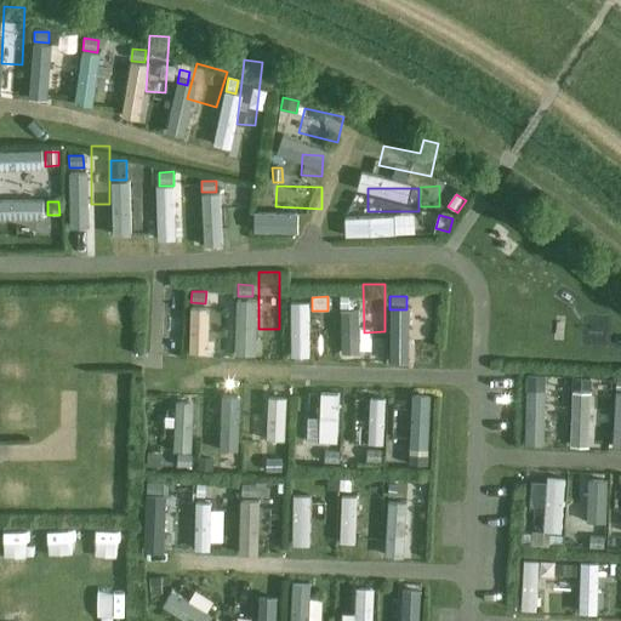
[(265,370),(243,368),(239,417),(261,419),(265,370)]
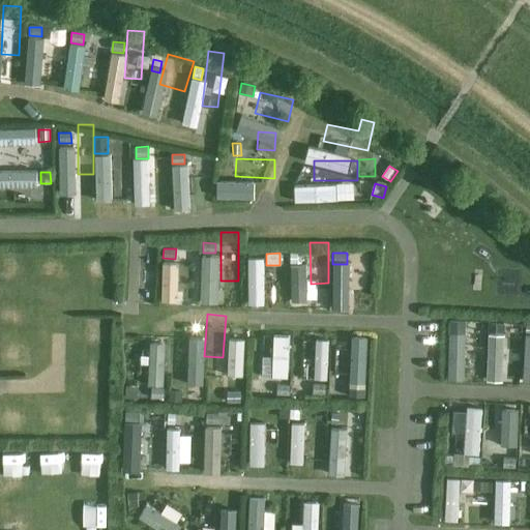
[(487,318),(473,318),(471,358),(484,358),(487,318)]
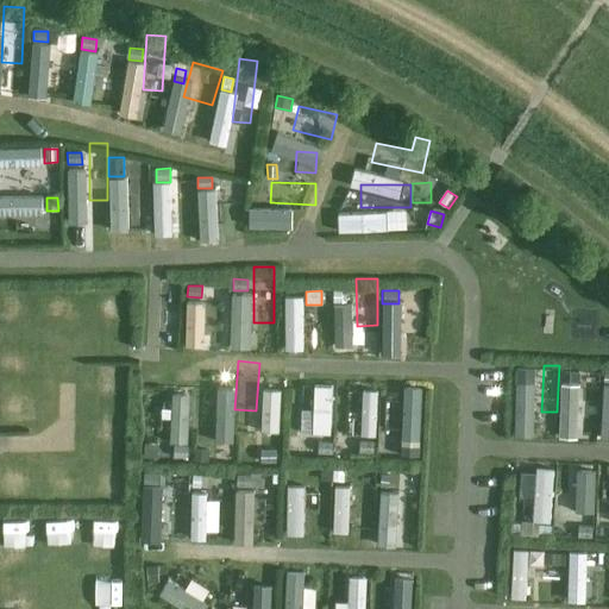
[(194,368),(190,418),(208,419),(212,368),(194,368)]
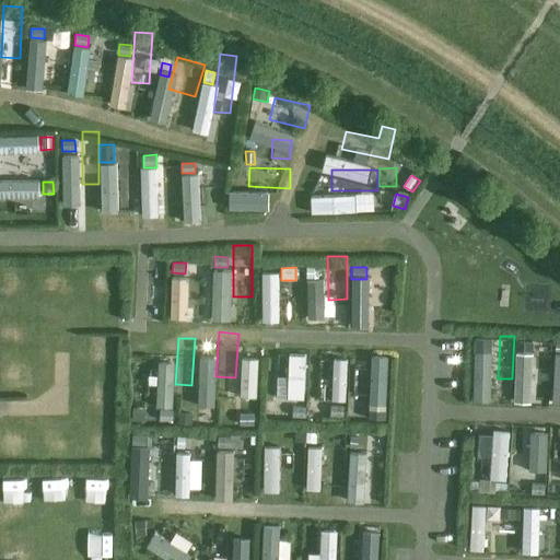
[(474,338),(474,353),(491,353),(492,338),(474,338)]
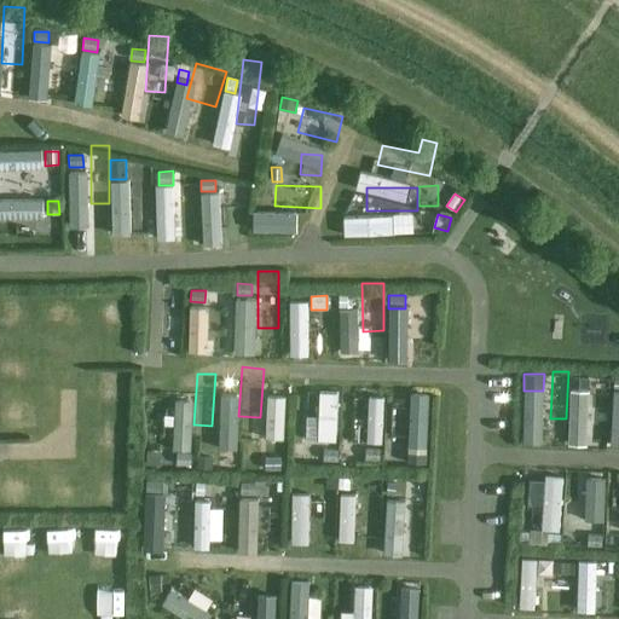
[(288,426),(307,427),(311,377),(290,376),(288,426)]
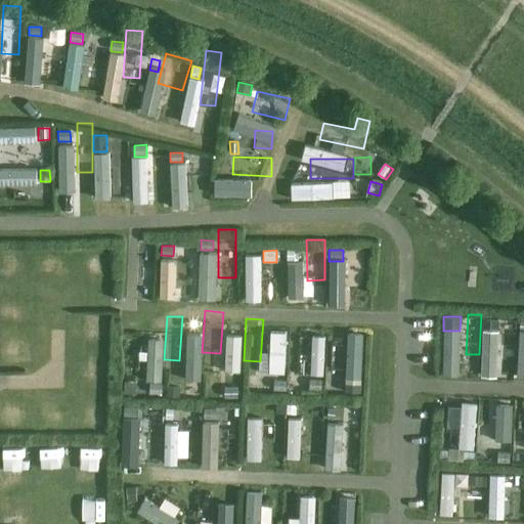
[(483,318),(483,328),(499,329),(499,319),(483,318)]
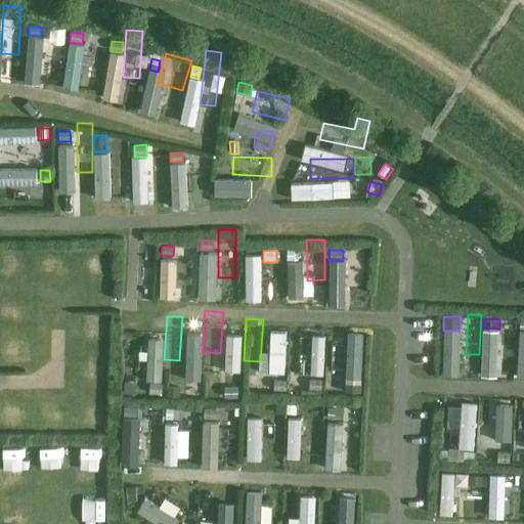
[(309,380),(309,390),(321,390),(321,380),(309,380)]
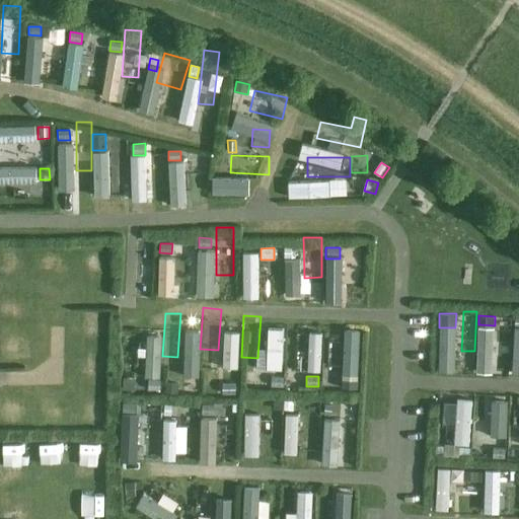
[(272,377),(272,386),(284,387),(284,377),(272,377)]
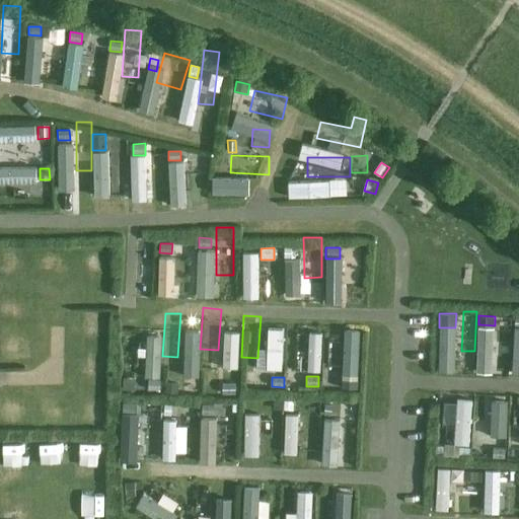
[(124,378),(124,388),(135,388),(135,378),(124,378)]
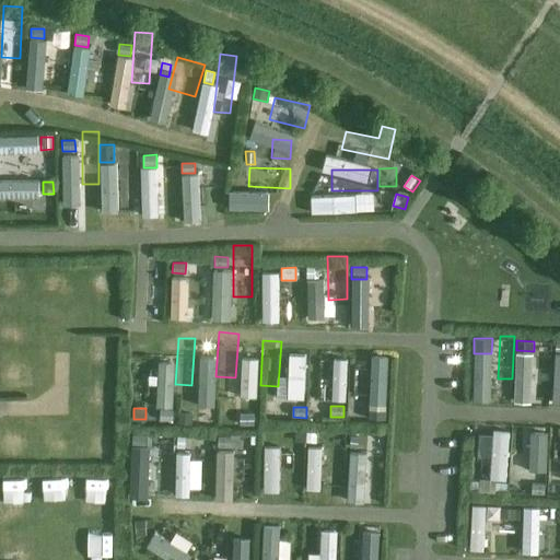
[(369,410),(368,419),(385,419),(385,410),(369,410)]
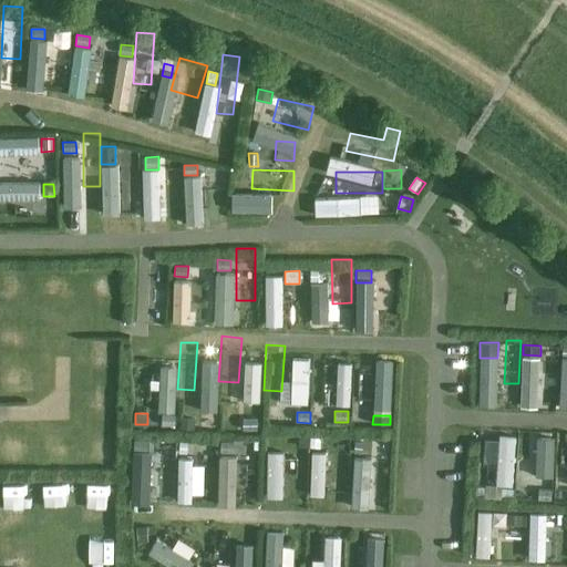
[(162,418),(162,428),(175,428),(175,418),(162,418)]
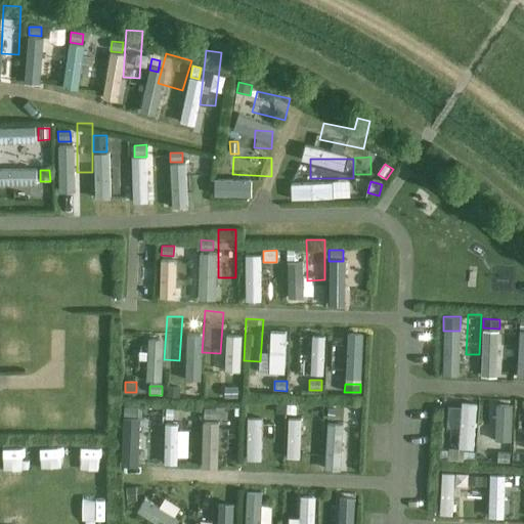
[(237,387),(225,387),(225,397),(238,397),(237,387)]
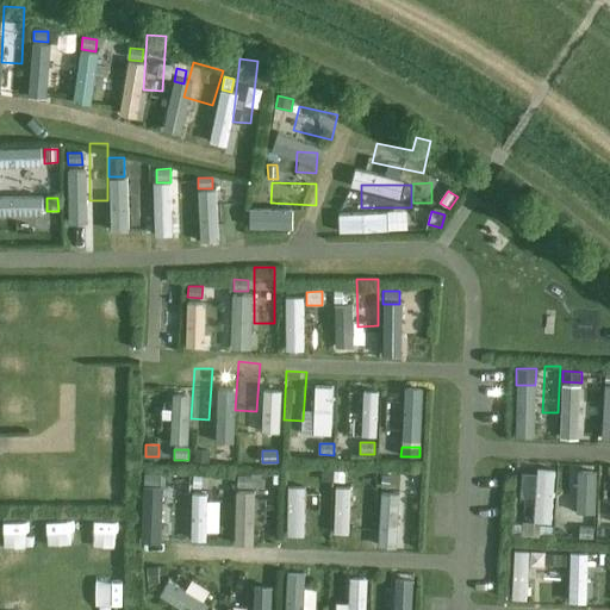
[(193,452),(193,461),(209,461),(210,452),(193,452)]
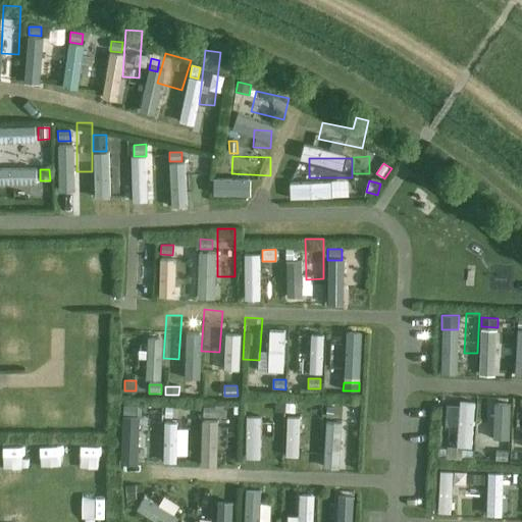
[(521,389),(511,389),(509,439),(521,439),(521,389)]
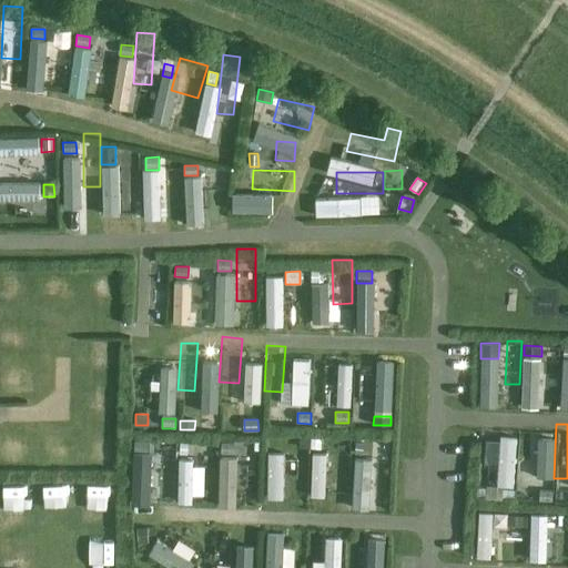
[(347,474),(348,428),(333,428),(332,474),(347,474)]
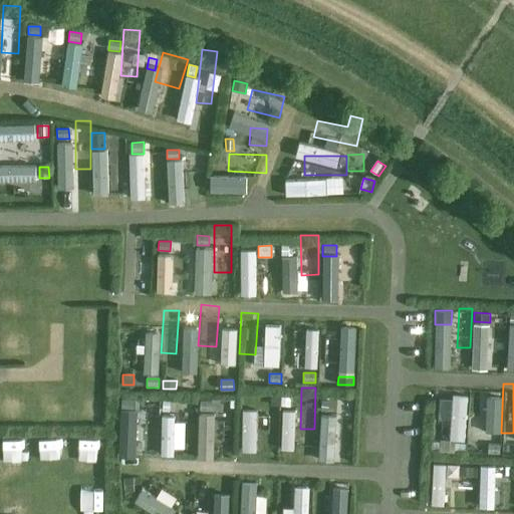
[(281,395),(271,395),(271,405),(280,405),(281,396),(281,395)]
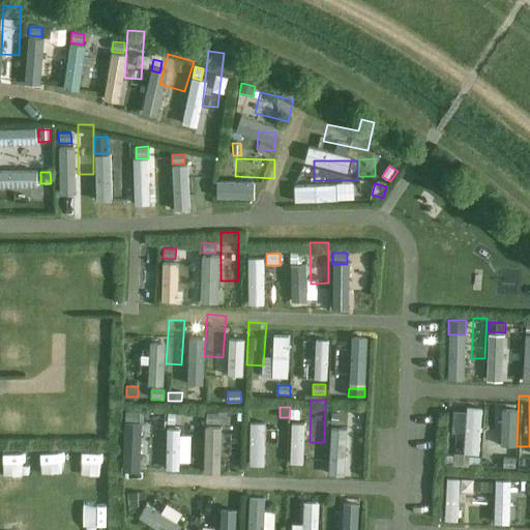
[(299,408),(290,408),(289,417),(299,417),(299,408)]
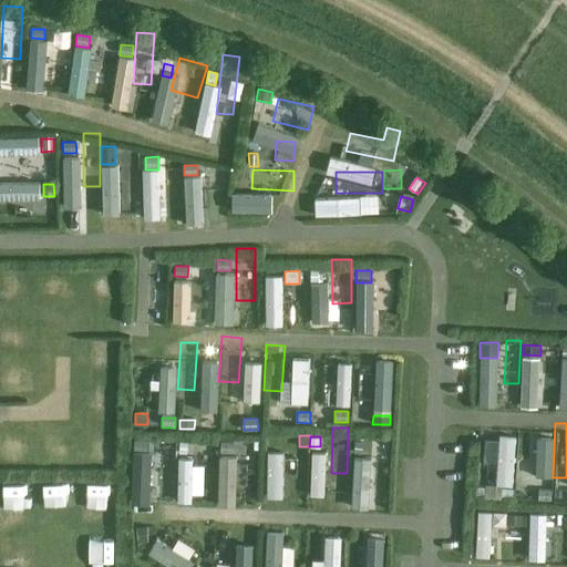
[(134,440),(134,452),(147,453),(148,441),(134,440)]
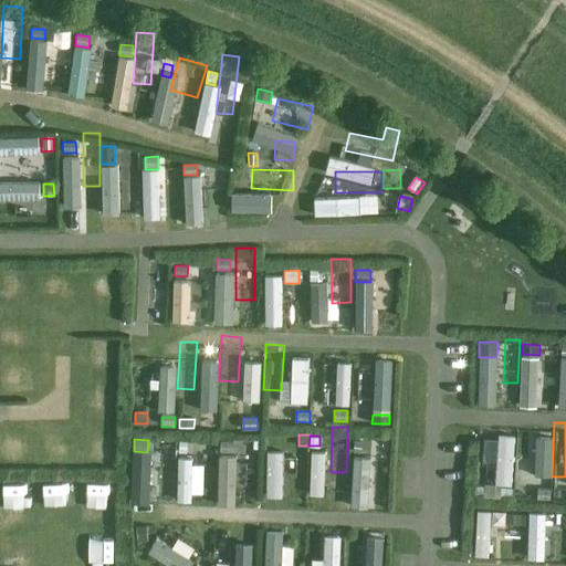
[(220,439),(220,452),(233,452),(234,440),(220,439)]
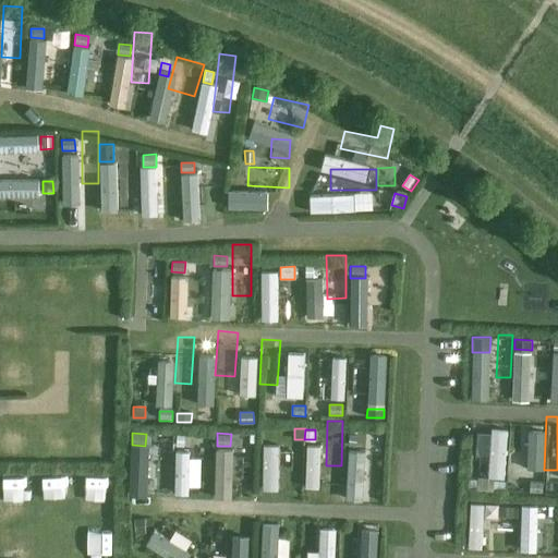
[(254,472),(254,433),(233,433),(234,472),(254,472)]
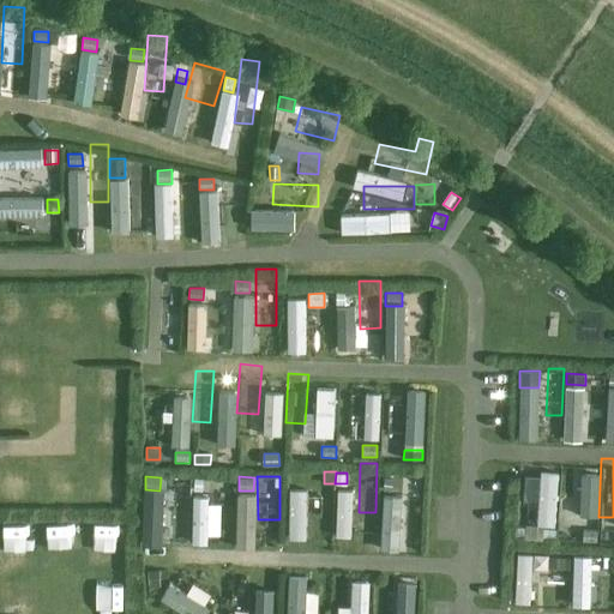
[(194,477),(193,489),(203,491),(203,477),(194,477)]
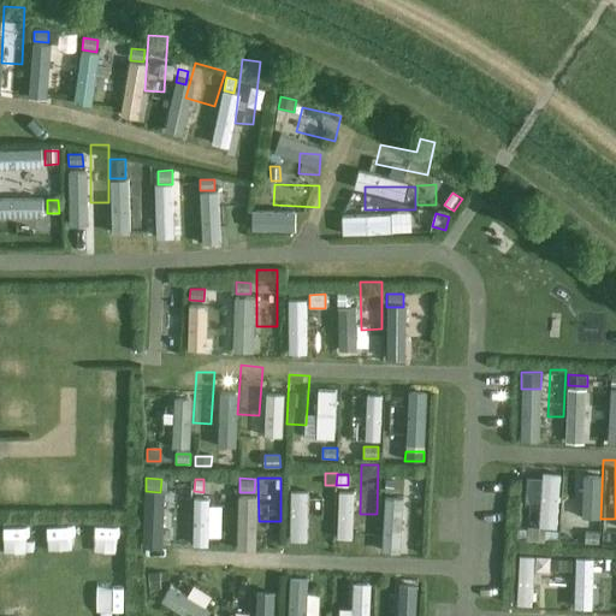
[(146,527),(147,501),(123,499),(122,526),(146,527)]
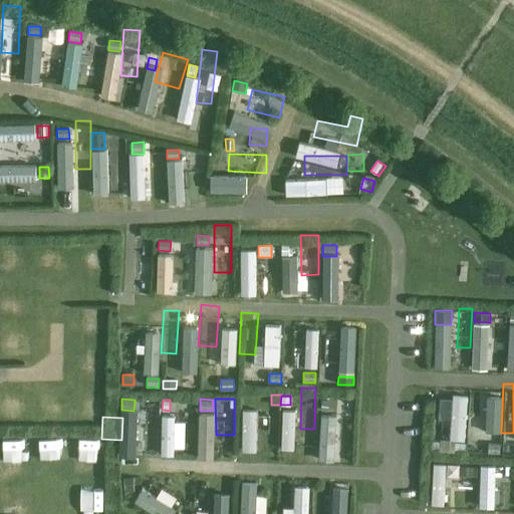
[(37,431),(16,431),(17,451),(37,450),(37,431)]
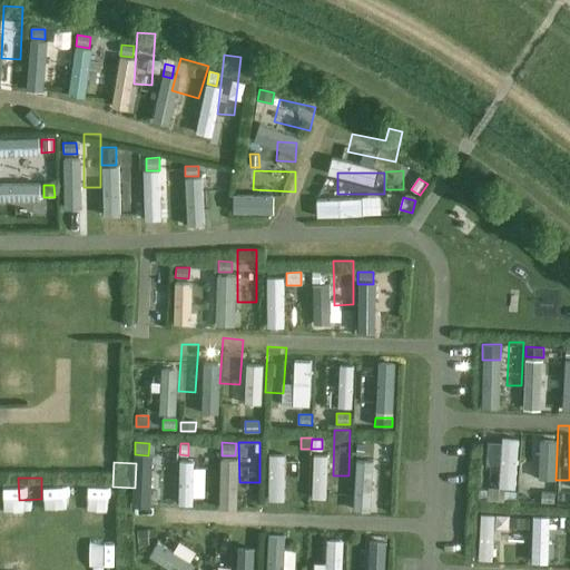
[(488,485),(487,499),(503,500),(503,499),(504,489),(504,487),(488,485)]
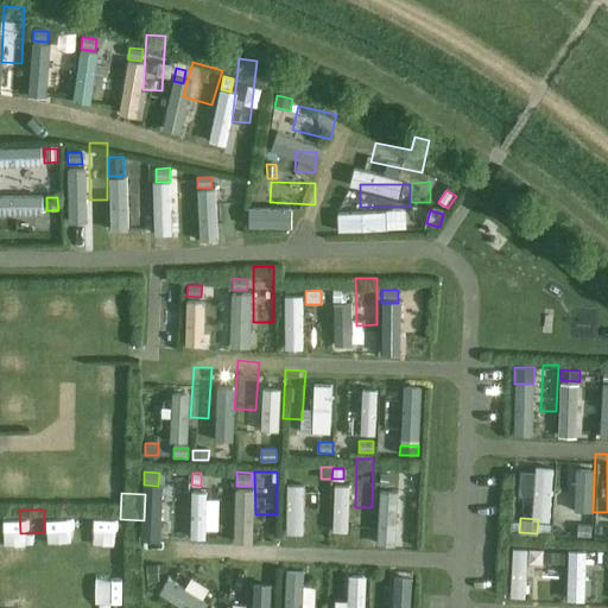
[(538,521),(537,532),(550,532),(551,523),(538,521)]
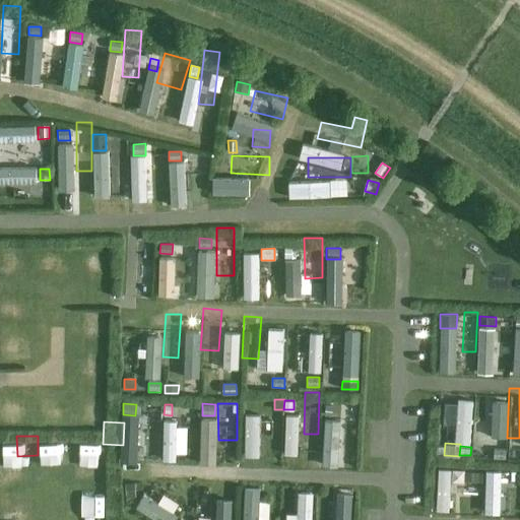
[(494,448),(493,458),(506,458),(506,449),(494,448)]
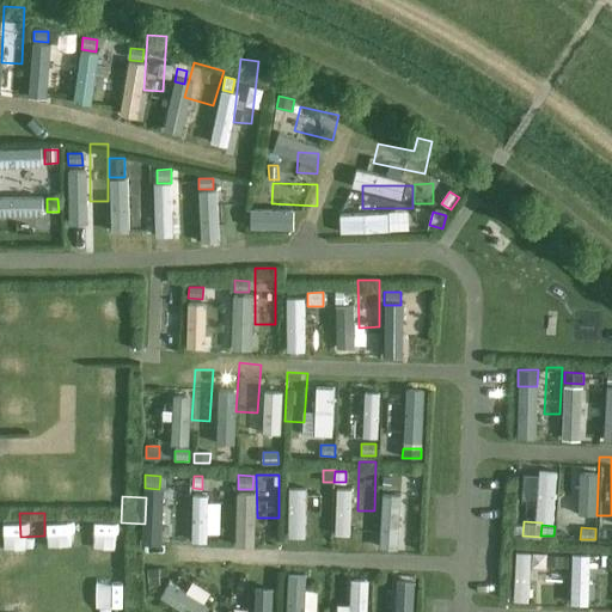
[(546,554),(546,564),(567,565),(568,555),(546,554)]
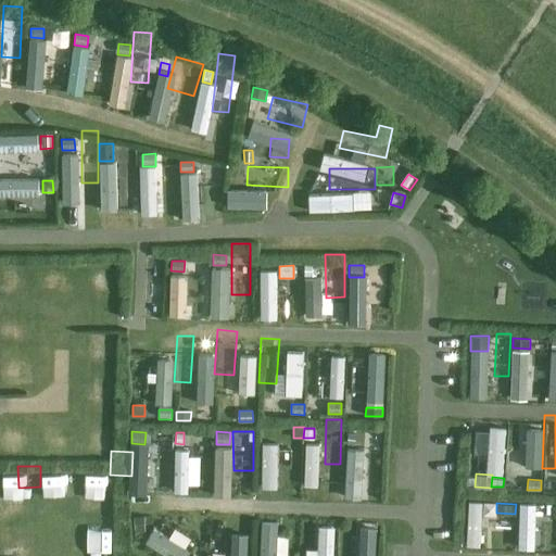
[(190,516),(209,522),(213,510),(194,504),(190,516)]
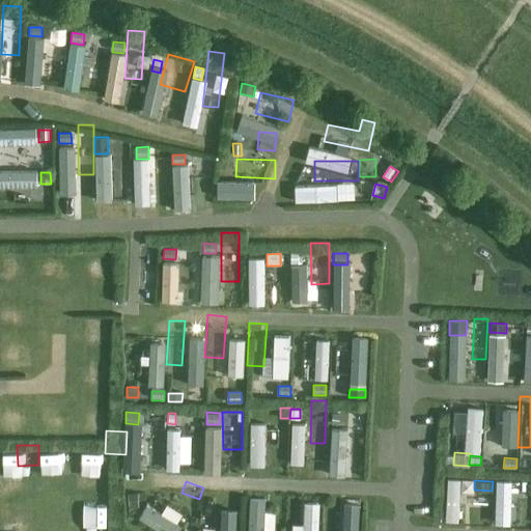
[(138,492),(128,492),(129,509),(139,508),(138,492)]
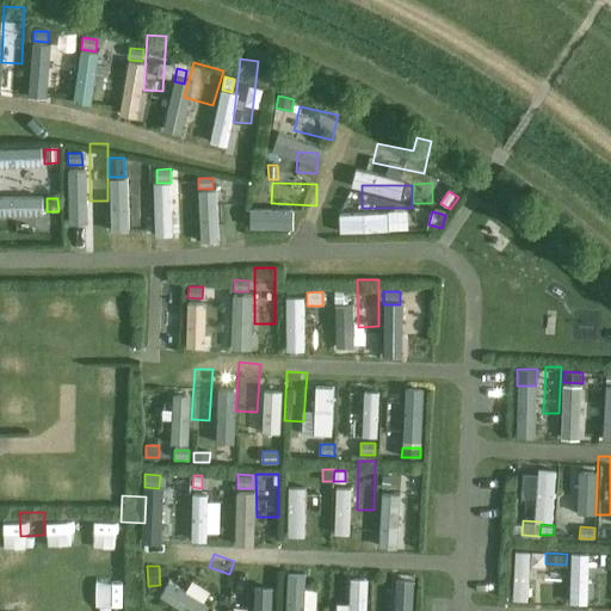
[(253,573),(253,610),(273,610),(273,573),(253,573)]
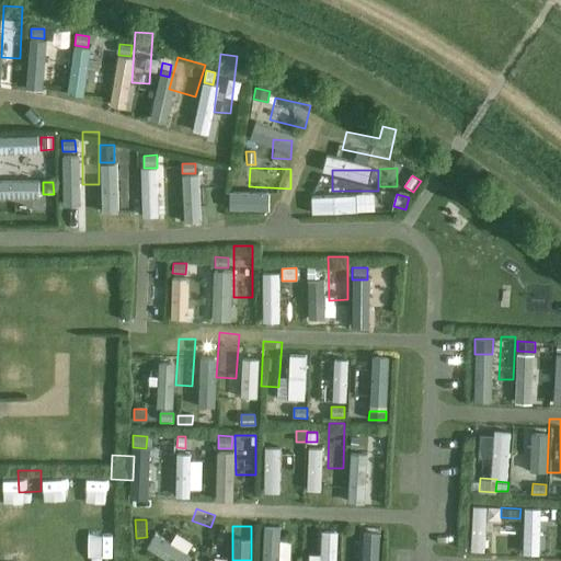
[(104,540),(114,560),(135,551),(124,530),(104,540)]
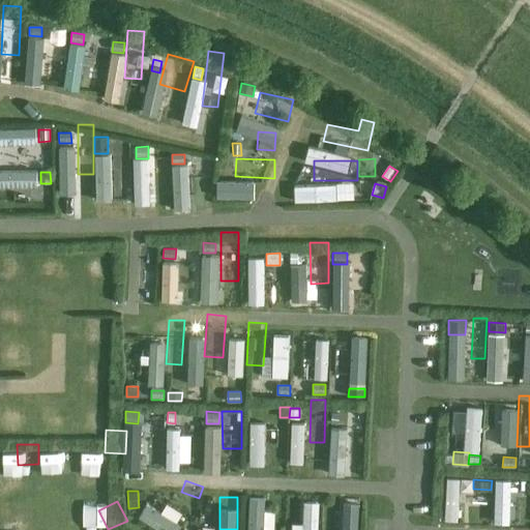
[(206,528),(215,512),(202,504),(193,520),(206,528)]
